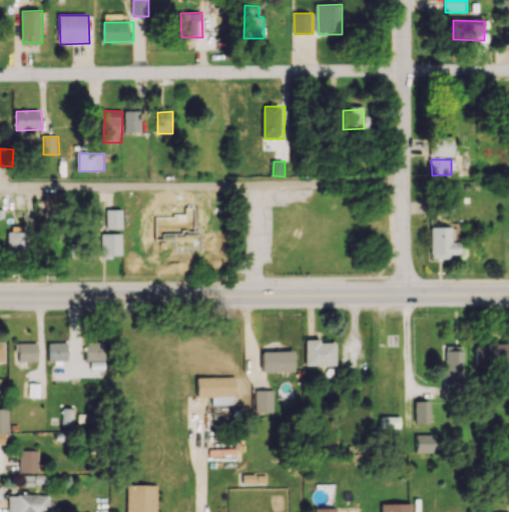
[(107,229),(123,229),(124,210),(108,210),(107,229)]
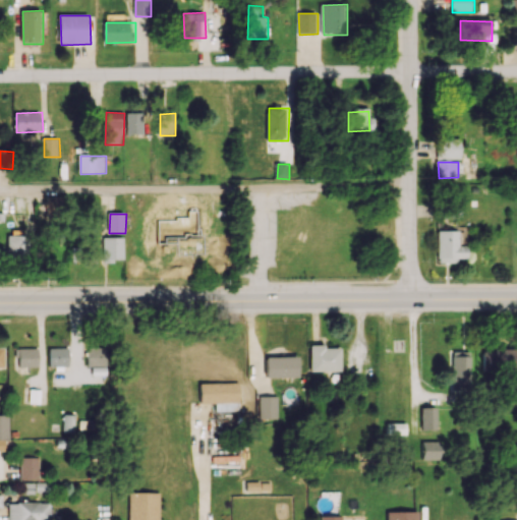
[(468,258),(469,246),(461,246),(461,232),(440,231),(440,264),(460,264),(460,258),(468,258)]
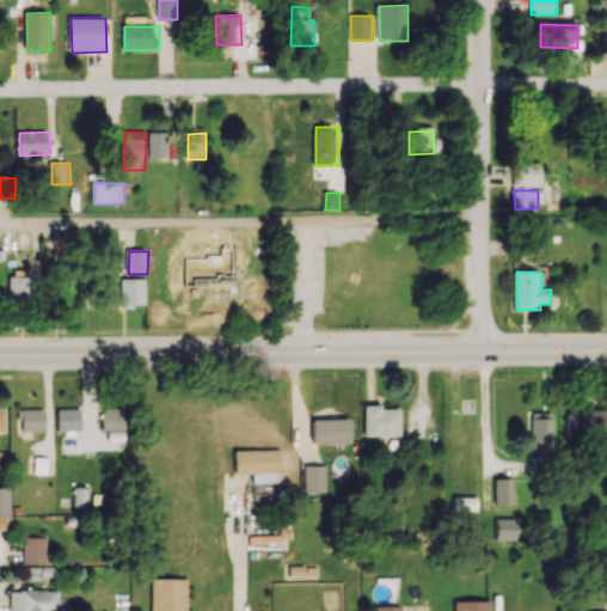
[(32,277),(11,276),(10,305),(31,306),(32,277)]
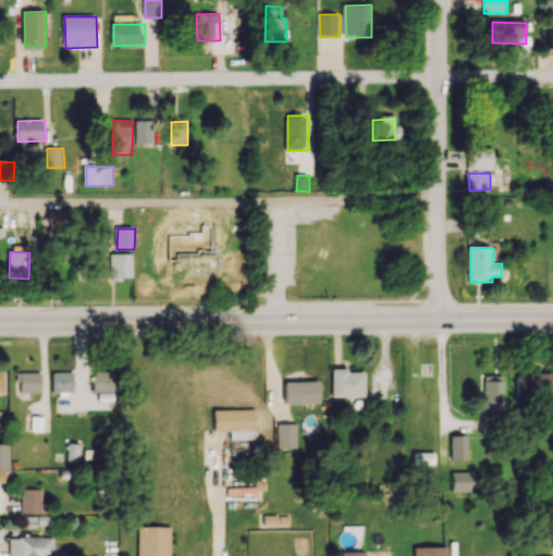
[(134,255),(112,255),(112,280),(134,280),(134,255)]
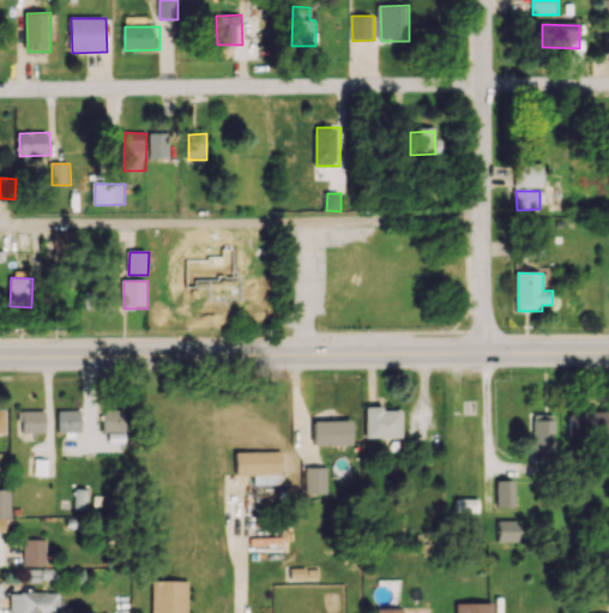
[(367,439),(403,439),(404,409),(368,409),(367,439)]
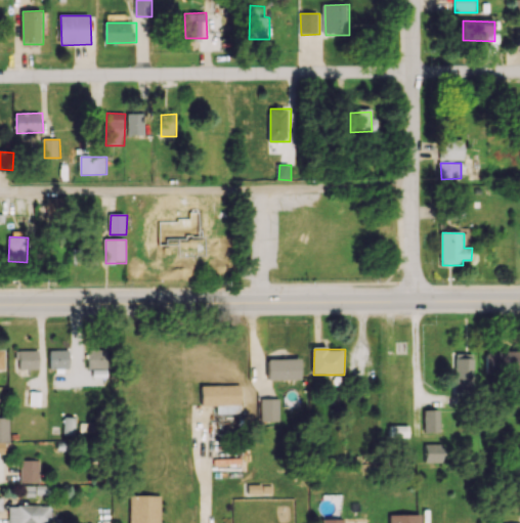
[(90,369),(111,371),(111,350),(90,350),(90,369)]
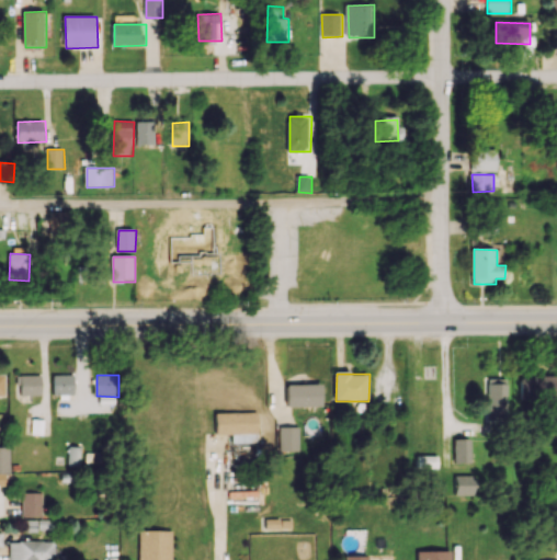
[(44,376),(22,376),(23,397),(44,396),(44,376)]
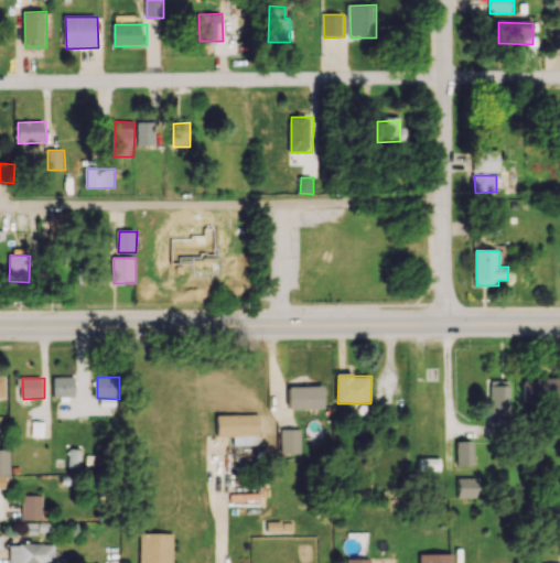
[(76,378),(55,378),(55,397),(77,397),(76,378)]
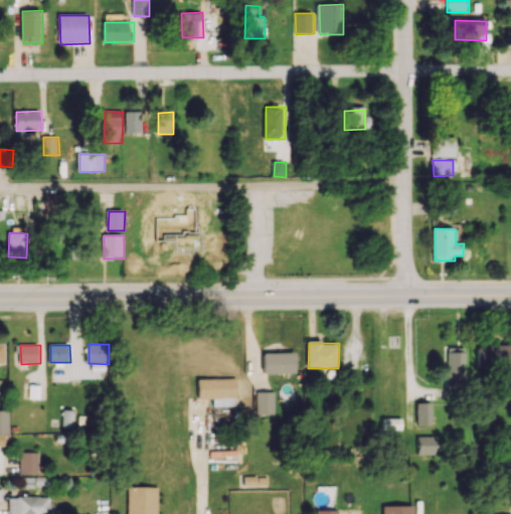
[(510,346),(480,346),(480,366),(510,366),(510,346)]
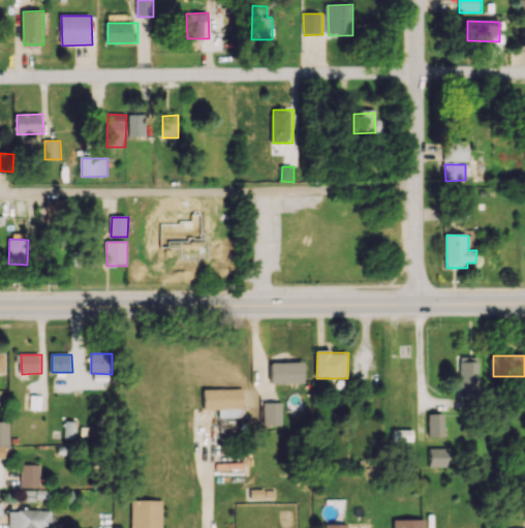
[(461,358),(459,398),(479,399),(481,358),(461,358)]
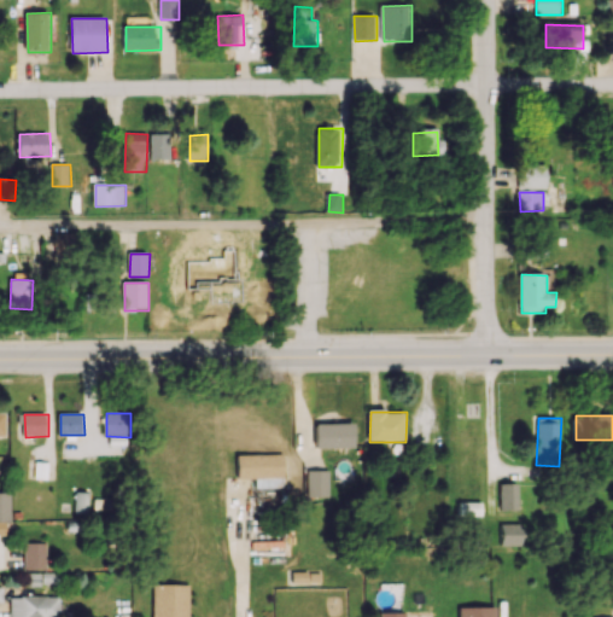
[(317,425),(317,449),(356,448),(356,425),(317,425)]
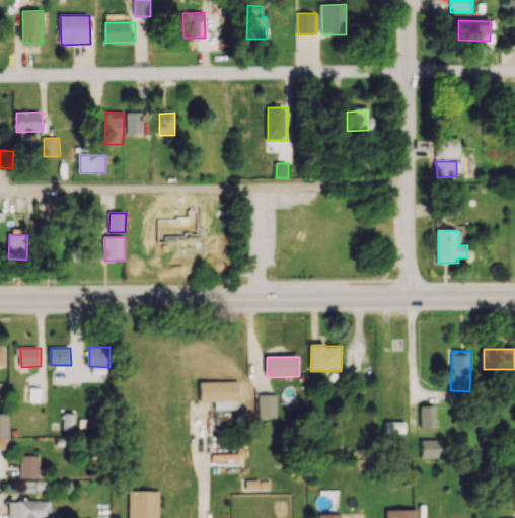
[(201,402),(240,401),(240,382),(201,382),(201,402)]
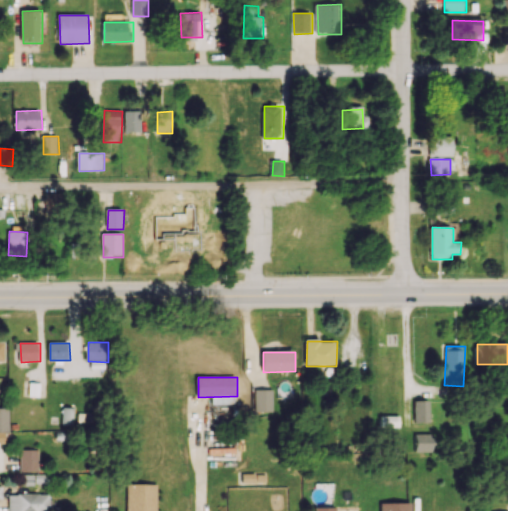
[(431,402),(415,402),(415,423),(431,423),(431,402)]
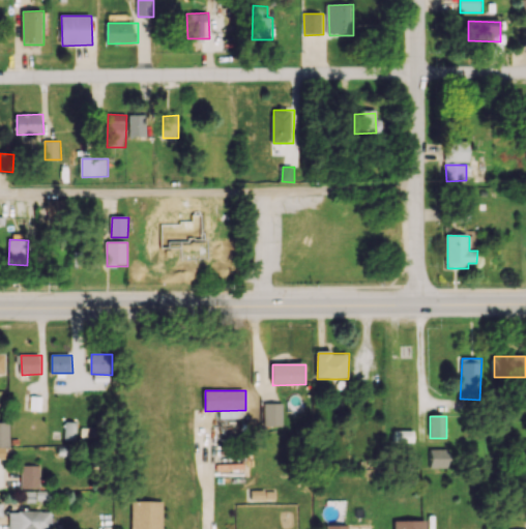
[(0,459),(7,460),(7,448),(11,448),(11,423),(0,422),(0,459)]
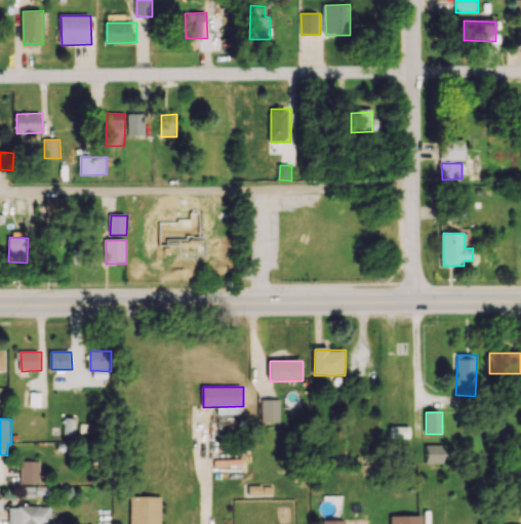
[(78,418),(67,418),(66,436),(77,437),(78,418)]
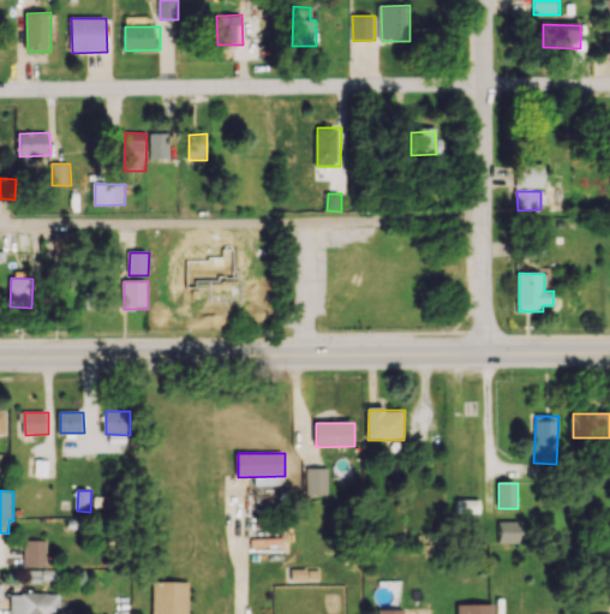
[(480,500),(459,500),(459,514),(480,516),(480,500)]
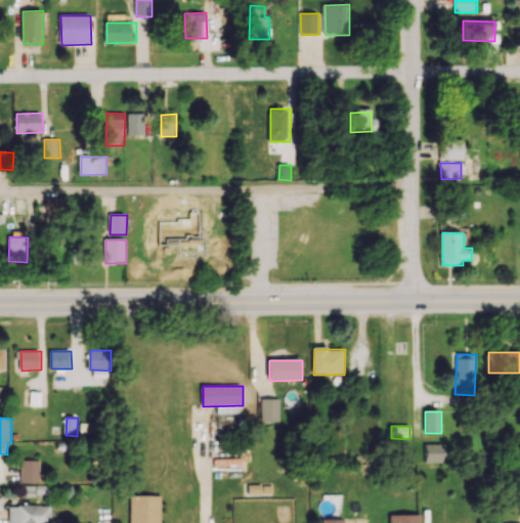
[(444,464),(444,445),(427,444),(427,464),(444,464)]
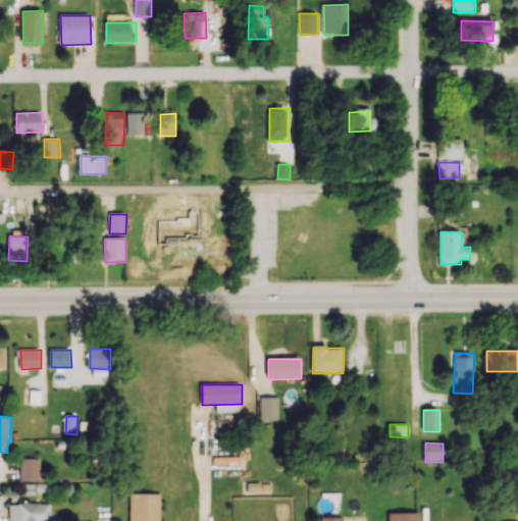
[(22,481),(42,482),(43,459),(23,459),(22,481)]
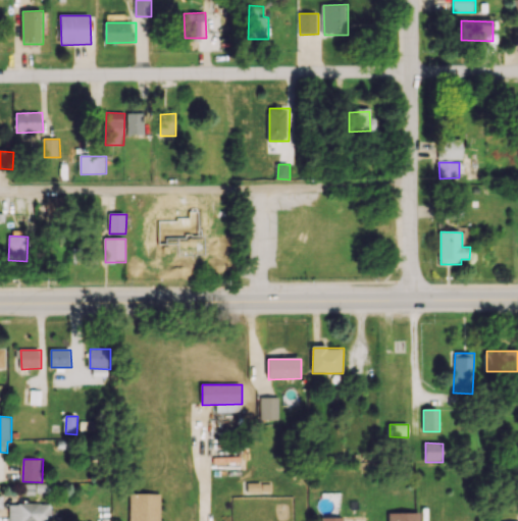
[(161,520),(162,495),(132,493),(131,520),(161,520)]
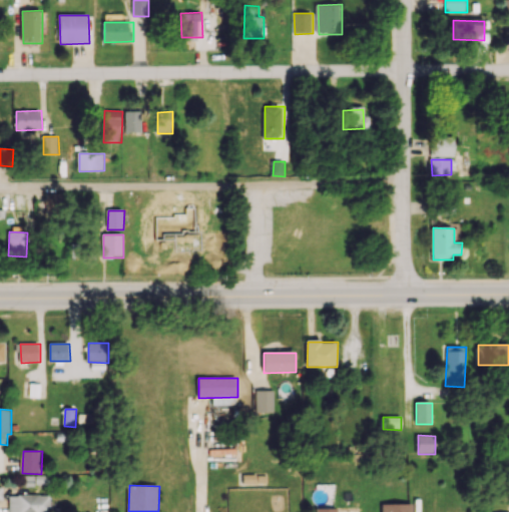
[(11,496),(11,511),(52,511),(52,495),(11,496)]
